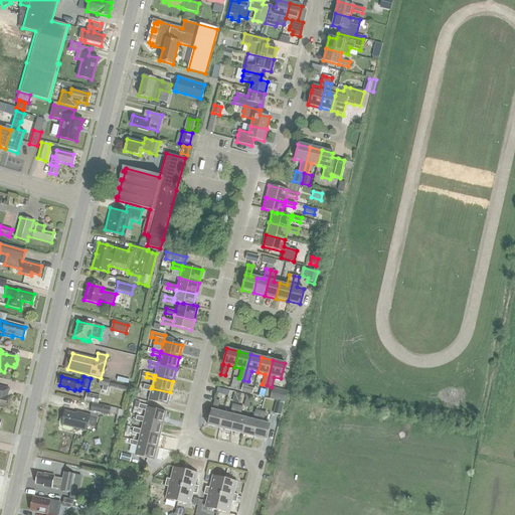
[(98,385),(108,387),(110,380),(100,378),(98,385)]
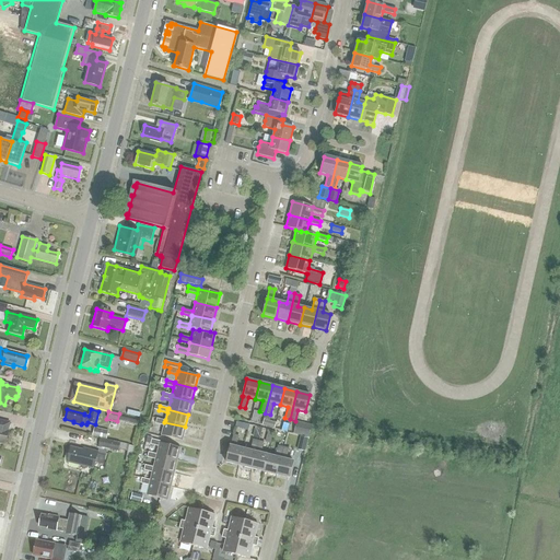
[(118,422),(138,427),(139,421),(119,417),(118,422)]
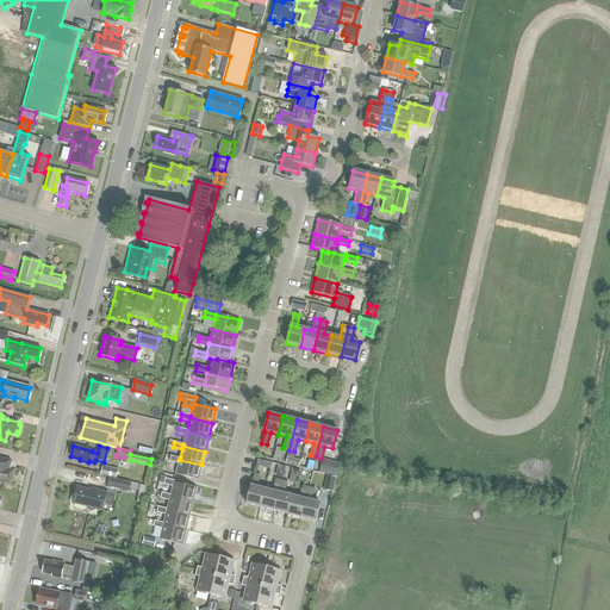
[(198,480),(201,465),(179,460),(180,458),(170,456),(169,461),(179,464),(175,474),(198,480)]
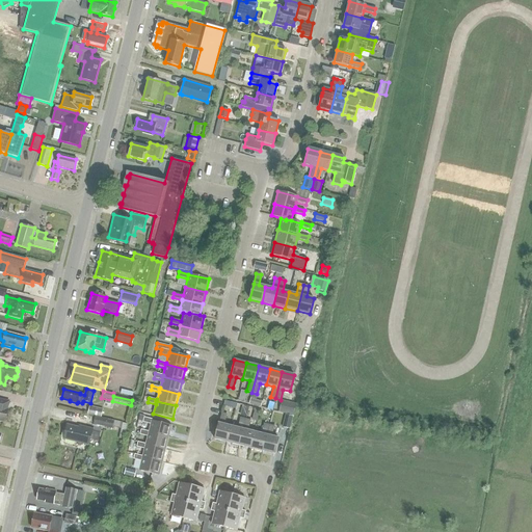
[(274,409),(276,402),(266,399),(264,406),(274,409)]
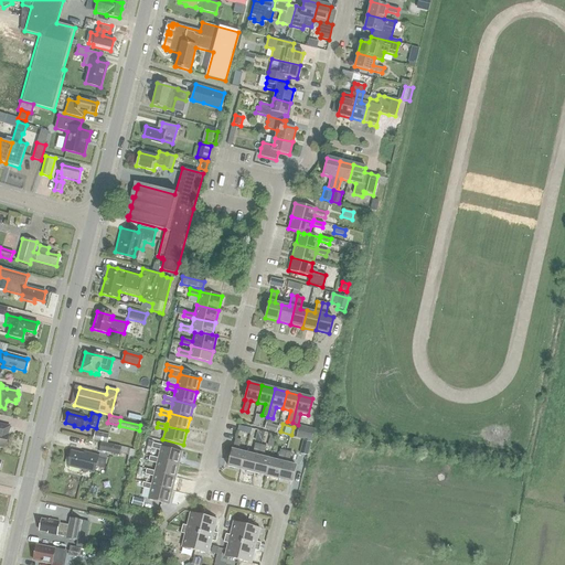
[(298,437),(312,441),(316,430),(300,427),(298,437)]
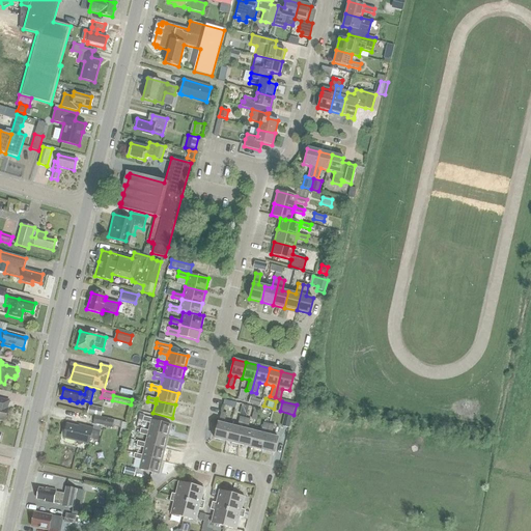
[(87,414),(101,416),(103,409),(89,406),(87,414)]
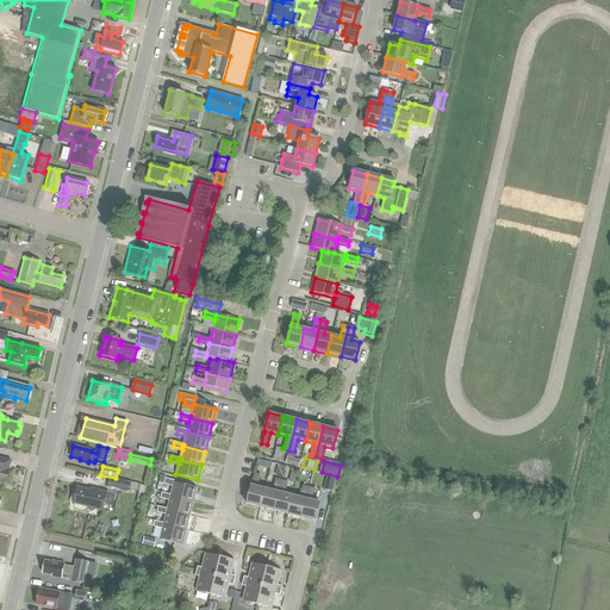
[(246,504),(260,508),(265,489),(256,487),(260,475),(254,473),(250,485),(246,504)]
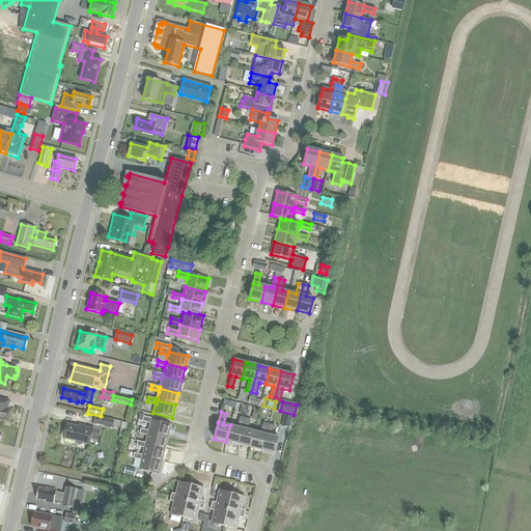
[(95,416),(93,423),(102,425),(111,427),(112,425),(113,420),(95,416)]
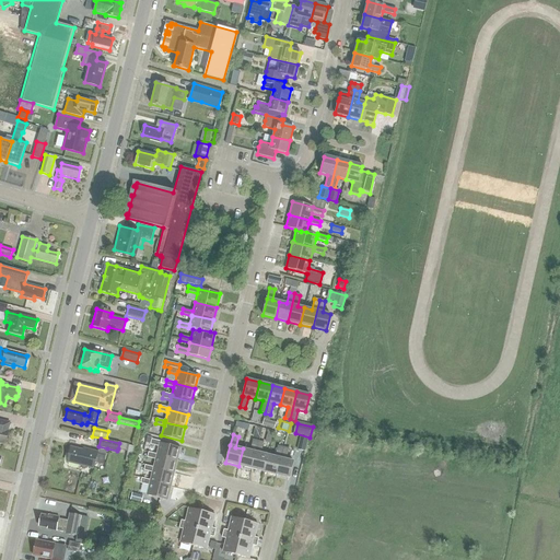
[(159,446),(156,454),(156,456),(176,462),(181,448),(160,443),(160,442),(151,440),(150,444),(159,446)]
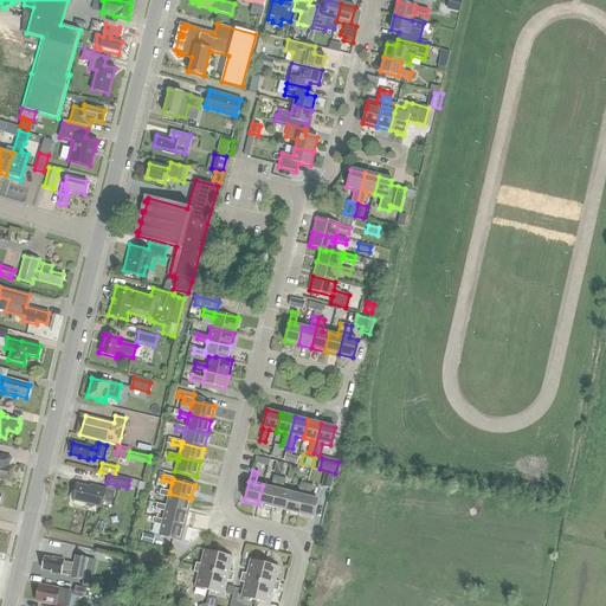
[(258,504),(271,507),(279,477),(274,476),(270,488),(263,485),(258,504)]
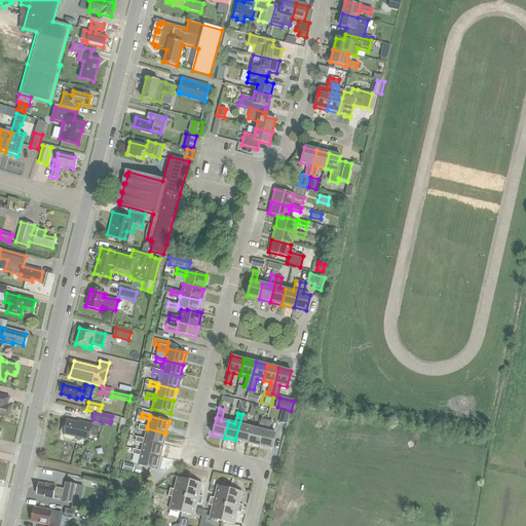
[(235,440),(247,443),(252,427),(245,425),(248,415),(242,414),(235,440)]
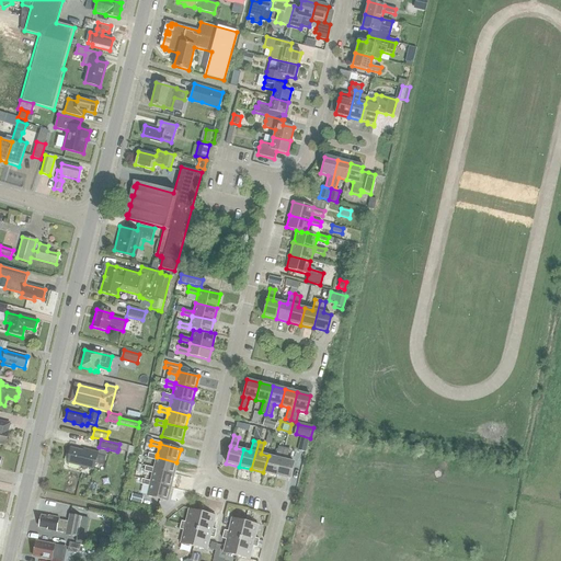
[(119,444),(118,449),(127,451),(125,462),(130,464),(134,447),(128,446),(119,444)]
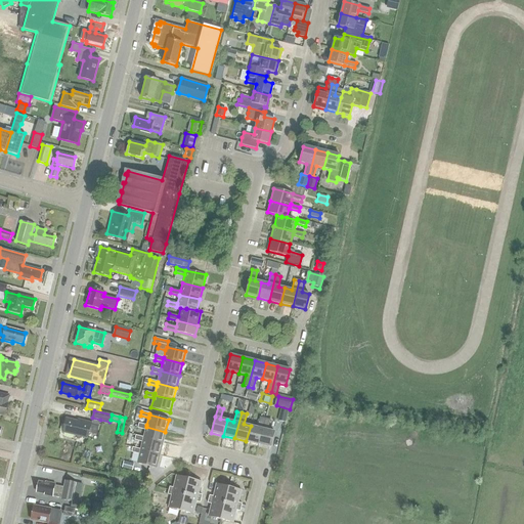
[(246,441),(258,444),(265,419),(260,417),(257,428),(251,426),(246,441)]
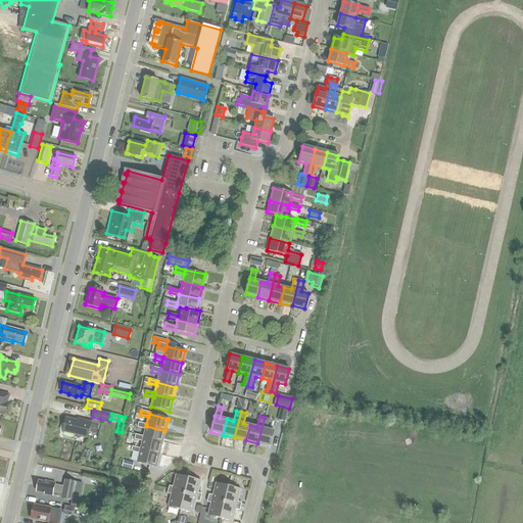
[(96,434),(98,426),(91,424),(91,422),(81,420),(81,421),(65,418),(62,432),(87,438),(89,432),(96,434)]
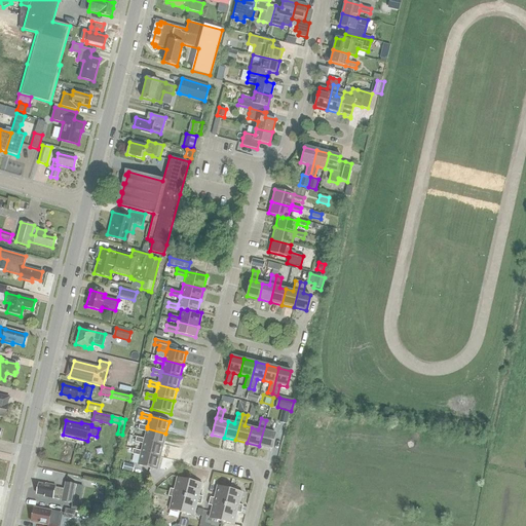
[(266,420),(259,446),(271,449),(275,434),(268,431),(270,421),(266,420)]
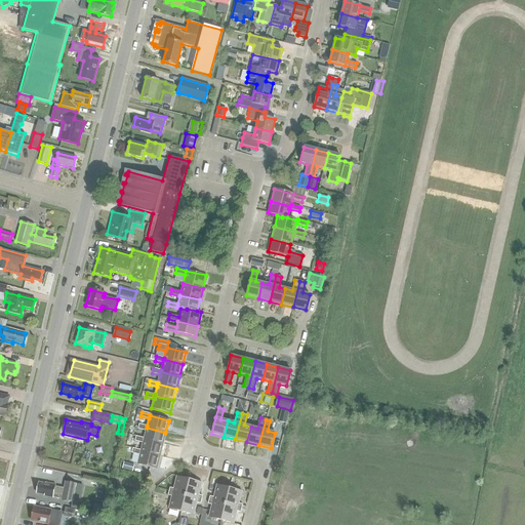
[(163,444),(165,433),(147,428),(147,426),(138,423),(137,429),(146,431),(144,438),(144,439),(163,444)]
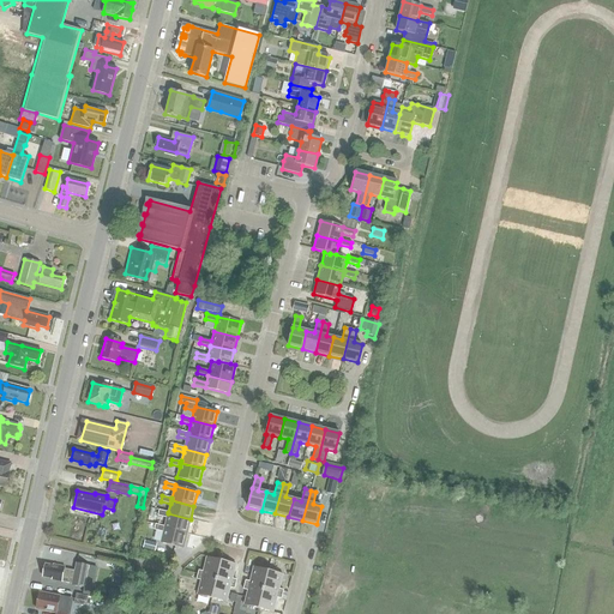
[(186,534),(191,519),(168,513),(168,512),(158,510),(157,516),(167,518),(164,527),(164,529),(186,534)]
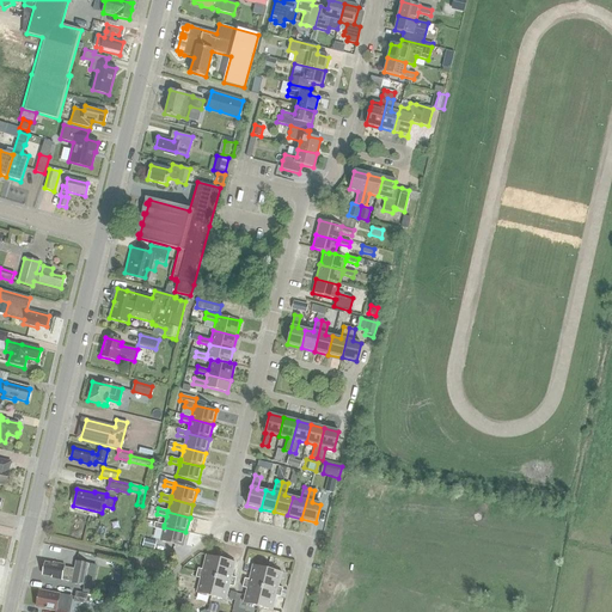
[(182,546),(185,532),(164,527),(164,525),(154,522),(153,528),(163,531),(160,542),(182,546)]
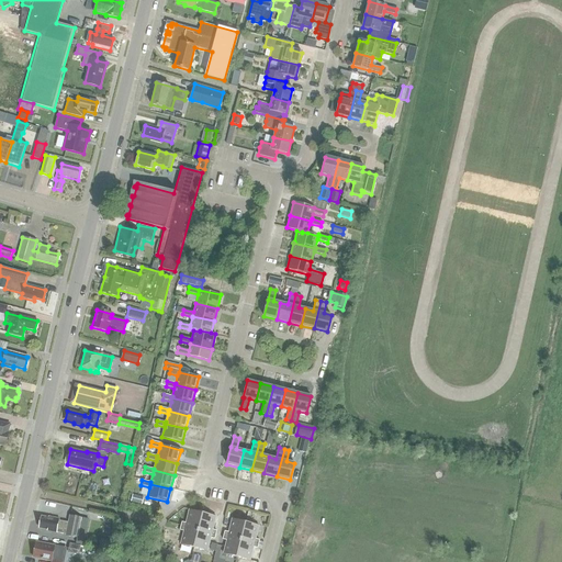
[(142,504),(143,497),(132,495),(131,501),(142,504)]
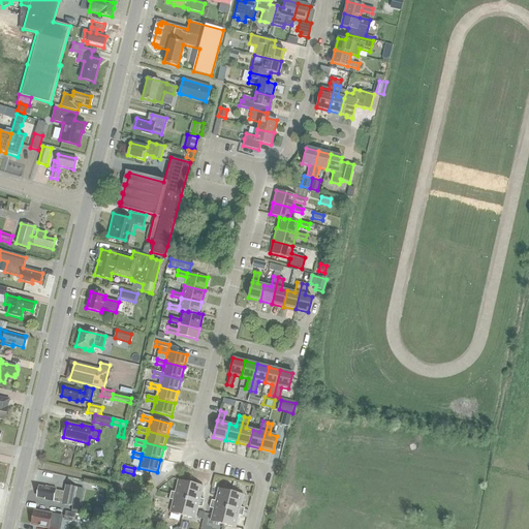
[(190,483),(178,479),(175,493),(170,492),(169,495),(186,499),(190,483)]
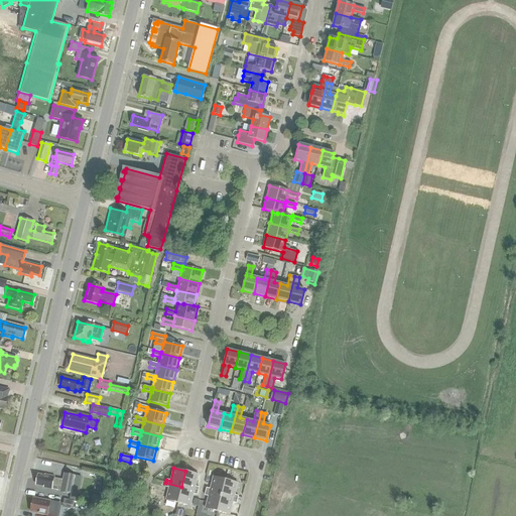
[(181,487),(198,491),(199,488),(195,487),(198,474),(185,471),(181,487)]
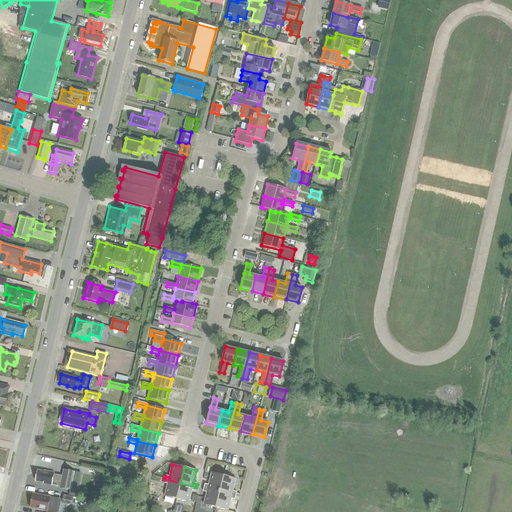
[(37,471),(35,481),(43,482),(43,484),(51,485),(56,486),(60,487),(60,488),(70,490),(73,472),(63,469),(62,476),(53,474),(54,473),(44,471),(44,472),(37,471)]
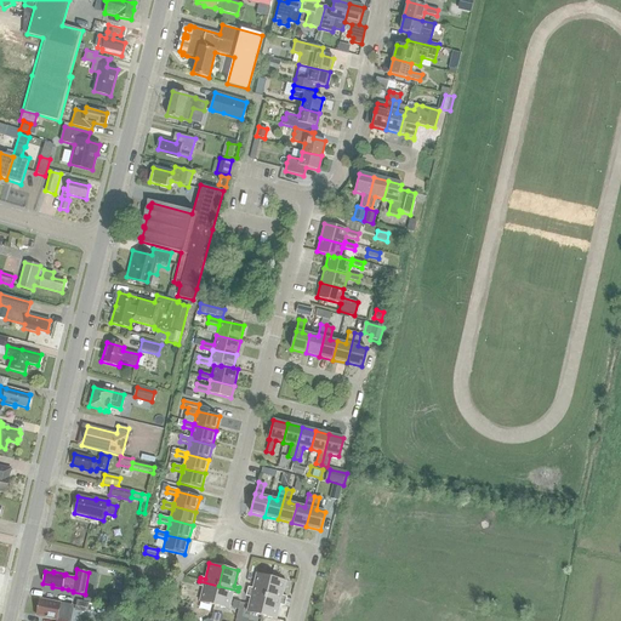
[(271,577),(256,574),(252,588),(248,587),(246,592),(266,597),(271,577)]
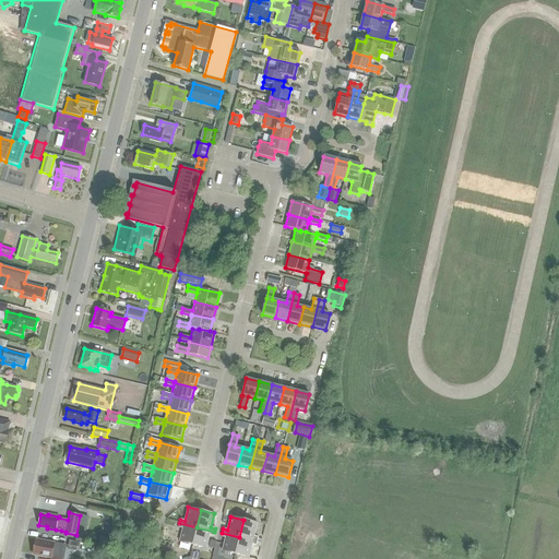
[(239,537),(257,542),(258,537),(253,536),(257,523),(244,520),(239,537)]
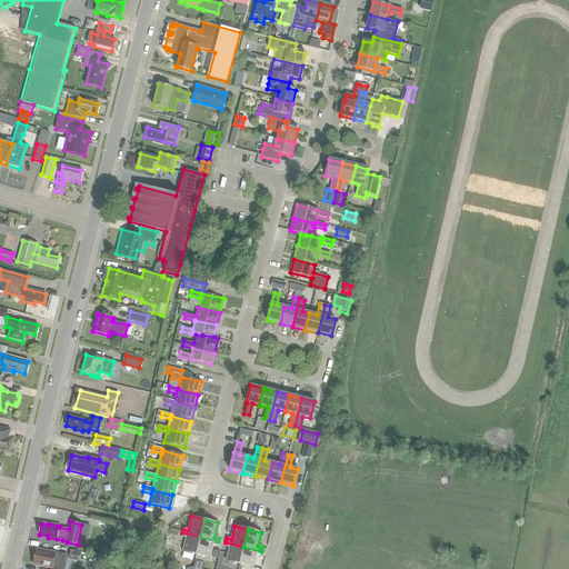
[(200,537),(182,532),(181,537),(186,538),(182,551),(196,555),(200,537)]
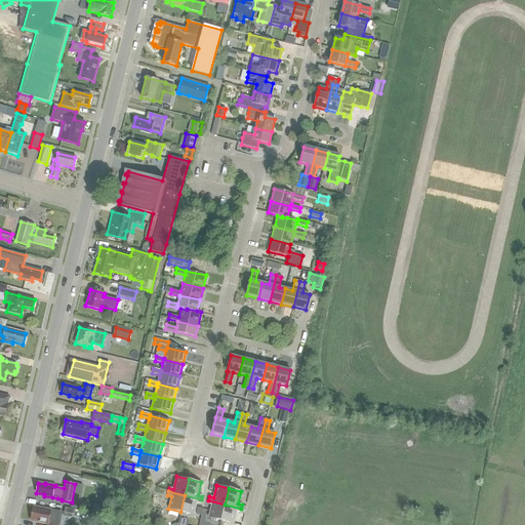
[(180,512),(193,515),(196,502),(200,503),(201,499),(185,495),(180,512)]
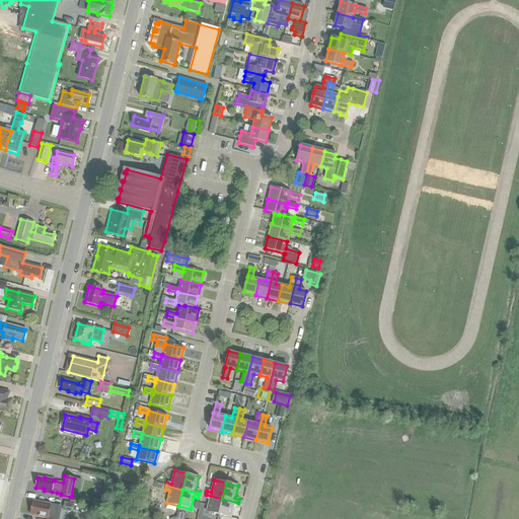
[(222,499),(206,495),(205,498),(209,499),(206,511),(218,514),(222,499)]
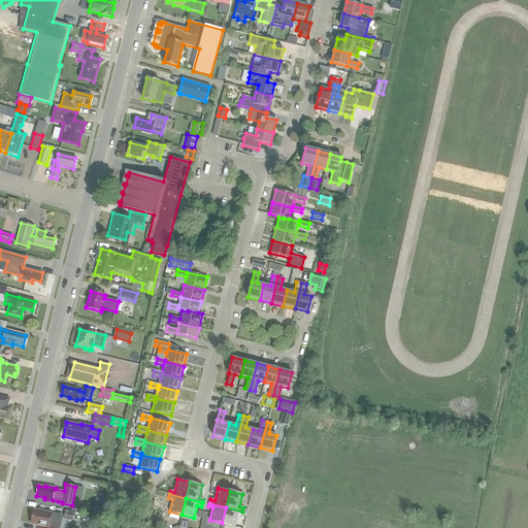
[(222,523),(234,526),(237,514),(241,515),(242,512),(226,507),(222,523)]
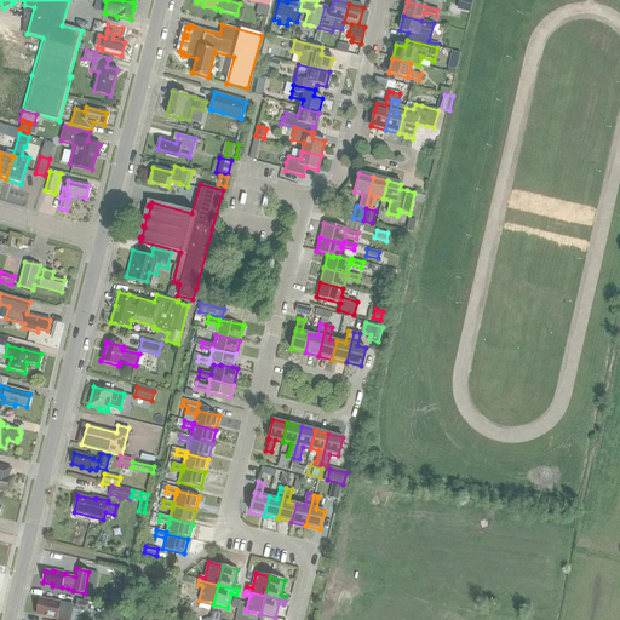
[(69,619),(73,606),(59,602),(40,598),(36,615),(56,619),(69,619)]
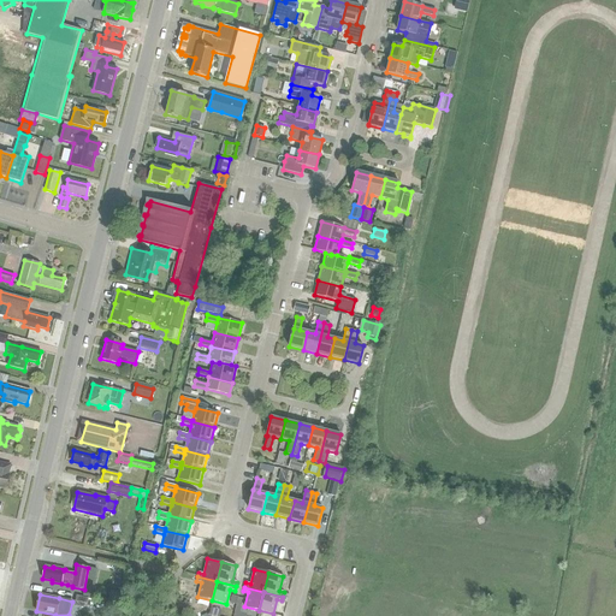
[(75,605),(87,608),(88,598),(77,596),(75,605)]
